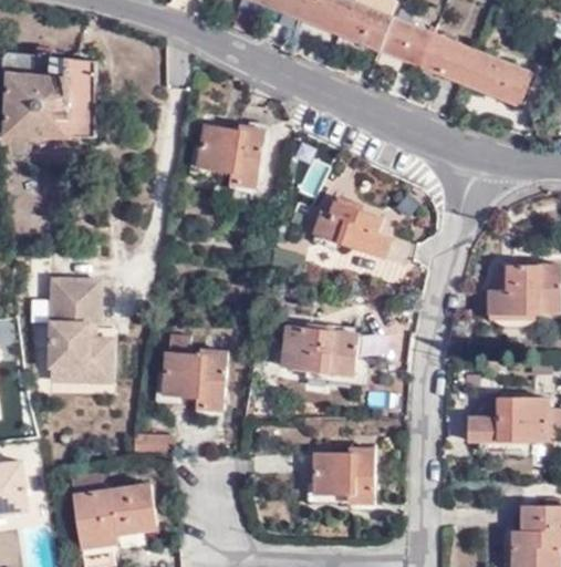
[(241,0),(373,52),(518,109),(531,73),(392,18),(353,2),(346,0),(241,0)]
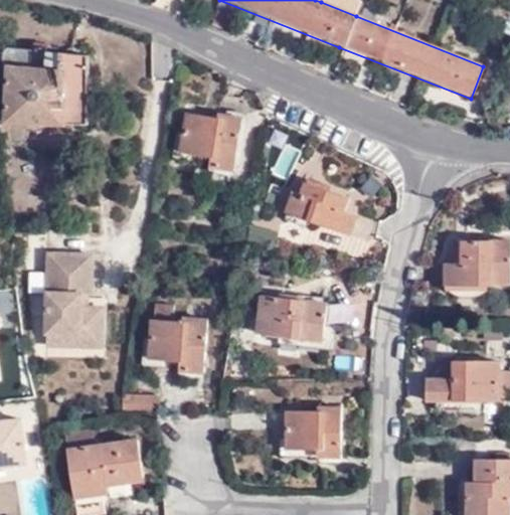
[(343,0),(321,0),(321,2),(356,16),(360,6),(343,0)]
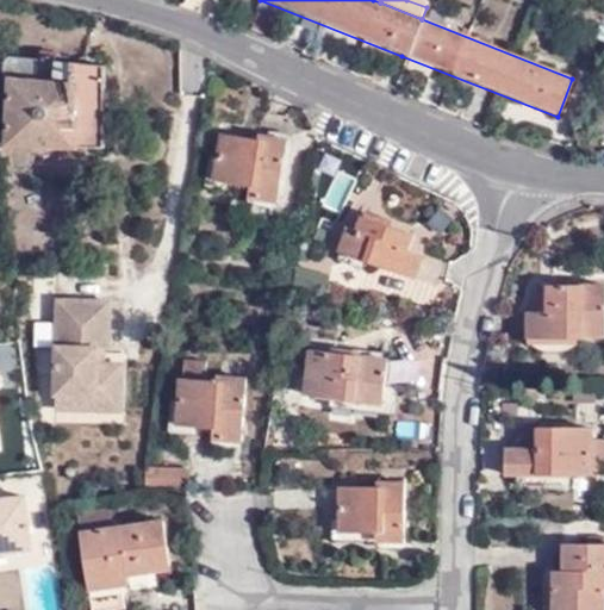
[(51,149),(53,144),(104,145),(104,64),(55,63),(55,47),(32,47),(32,55),(2,53),(0,56),(0,74),(6,76),(6,143),(30,143),(30,149),(51,149)]
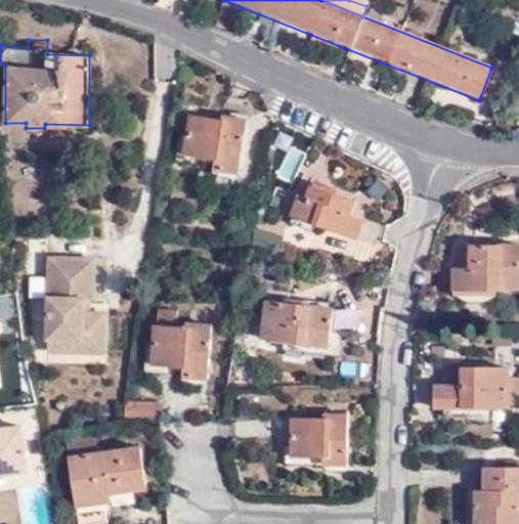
[(222,110),(221,118),(190,111),(183,150),(220,158),(219,168),(238,173),(249,117),(222,110)]
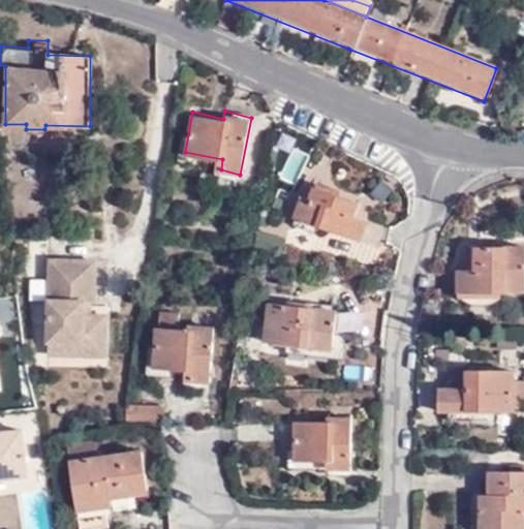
[(359,203),(312,188),(307,198),(299,195),(291,217),(293,218),(290,224),(316,234),(319,226),(357,240),(365,219),(356,215),(359,203)]
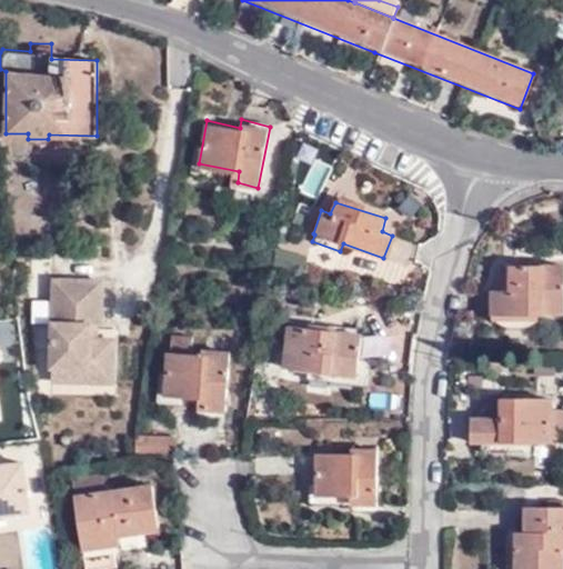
[(510,286),(510,261),(500,260),(499,286),(510,286)]
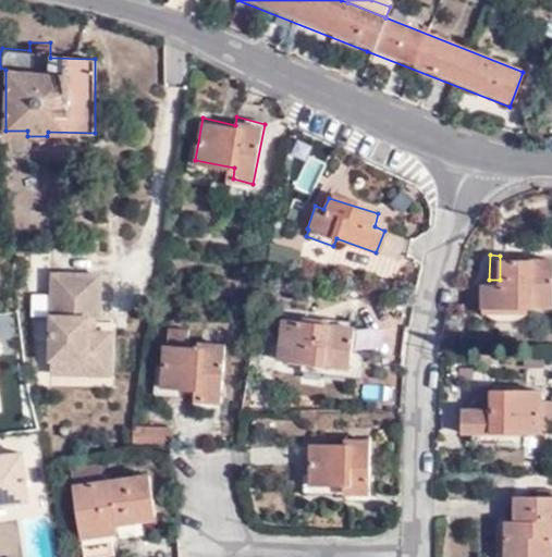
[(551,292),(551,256),(500,256),(500,280),(489,280),(480,280),(479,304),(535,306),(534,302),(551,302),(551,292)]
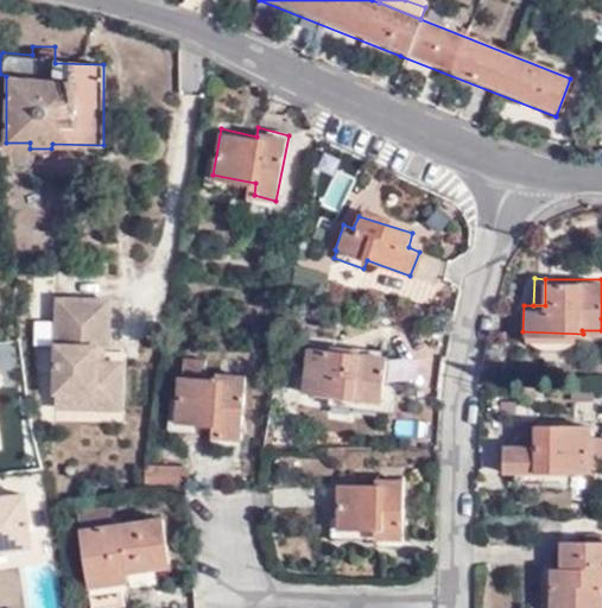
[(55,297),(51,391),(89,392),(90,407),(116,407),(118,362),(100,361),(88,361),(89,346),(101,347),(105,346),(106,299),(55,297)]
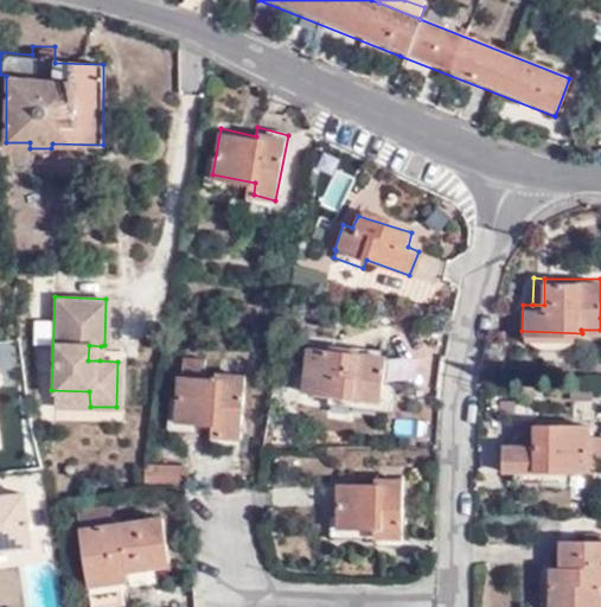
[(100,360),(101,346),(89,345),(88,360),(100,360)]
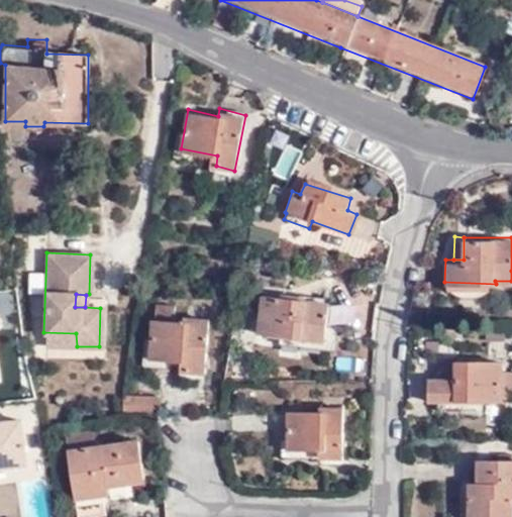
[(325,298),(260,296),(258,334),(323,337),(324,319),(329,319),(330,303),(325,302),(325,298)]
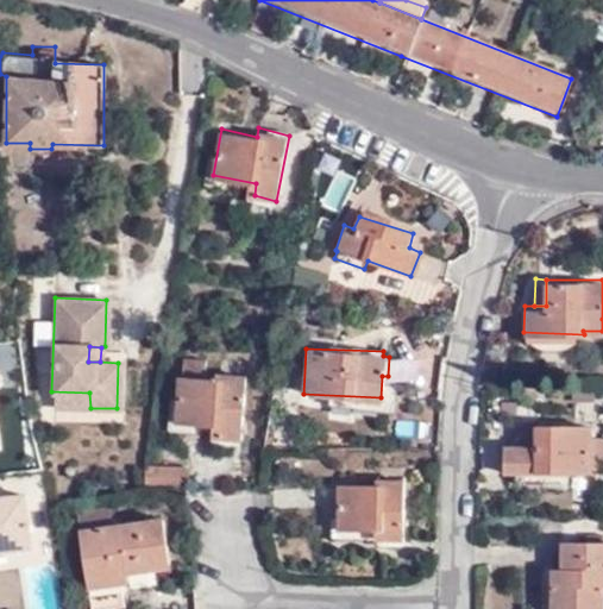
[(214,439),(238,439),(242,375),(214,374),(214,382),(201,381),(202,359),(180,358),(176,422),(215,425),(214,439)]
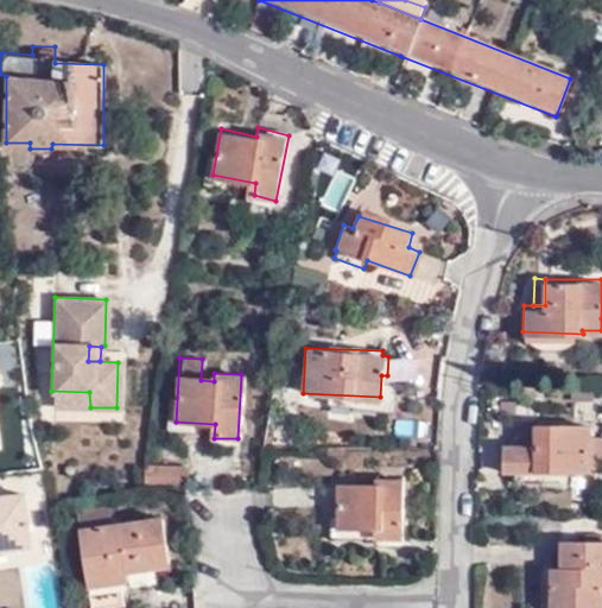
[(89,392),(51,391),(50,406),(90,407),(89,392)]
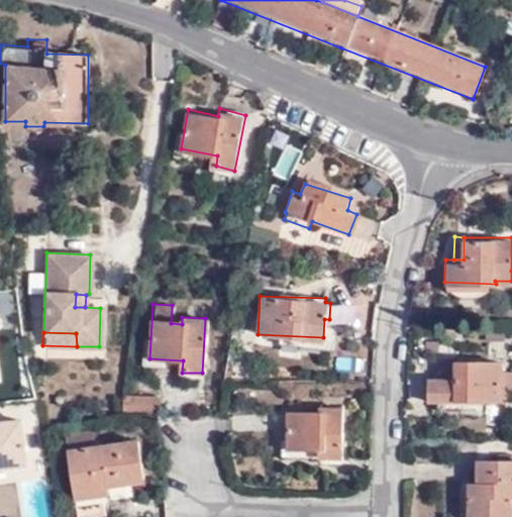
[(425,378),(424,401),(511,401),(511,370),(498,370),(498,362),(455,360),(454,379),(425,378)]
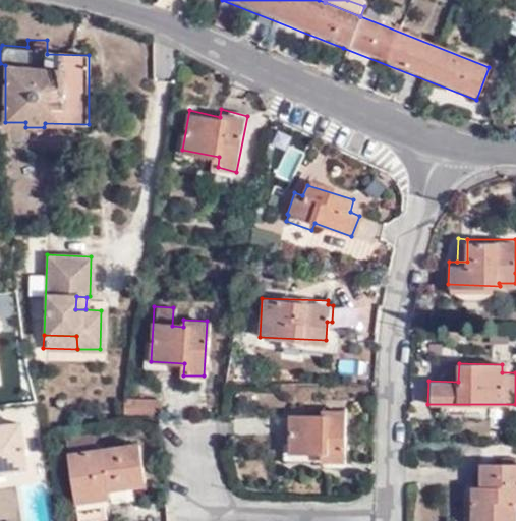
[(158,415),(158,399),(120,399),(120,414),(158,415)]
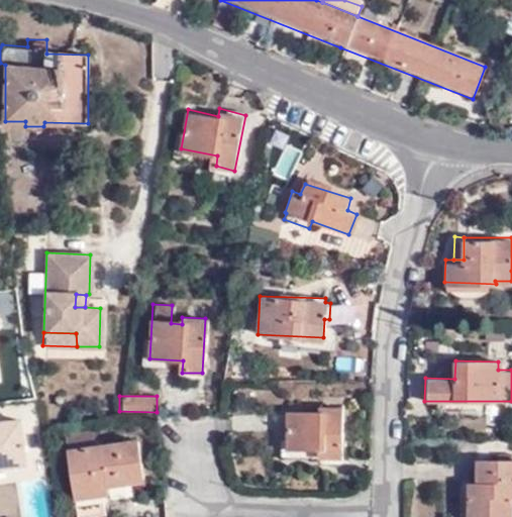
[(318,406),(318,412),(287,412),(287,446),(319,447),(320,456),(339,456),(339,407),(318,406)]
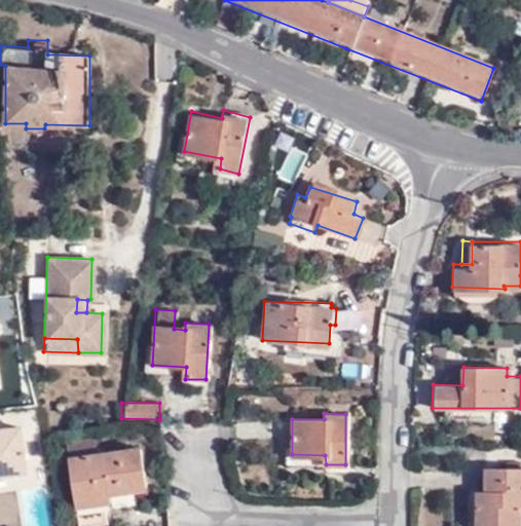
[(25,465),(38,463),(33,419),(20,421),(25,465)]
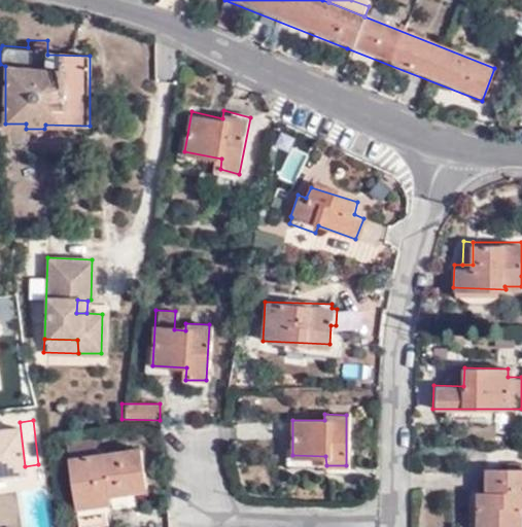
[(0,472),(23,470),(18,428),(0,430),(0,472)]
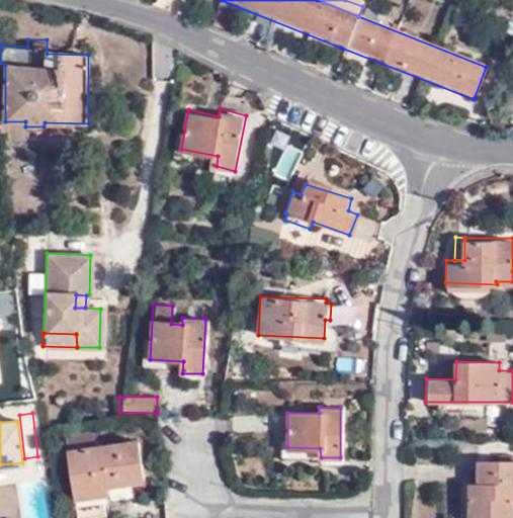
[(90,445),(87,432),(63,434),(71,490),(71,517),(89,517),(101,517),(98,496),(107,495),(106,485),(140,480),(135,439),(90,445)]
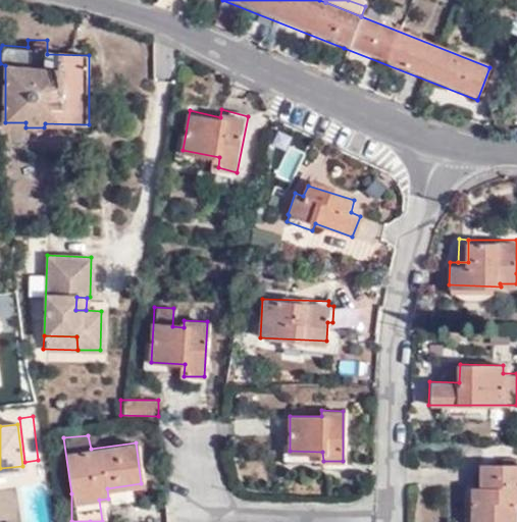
[(516,467),(479,467),(479,488),(470,488),(469,521),(513,521),(514,505),(516,505),(516,467)]
